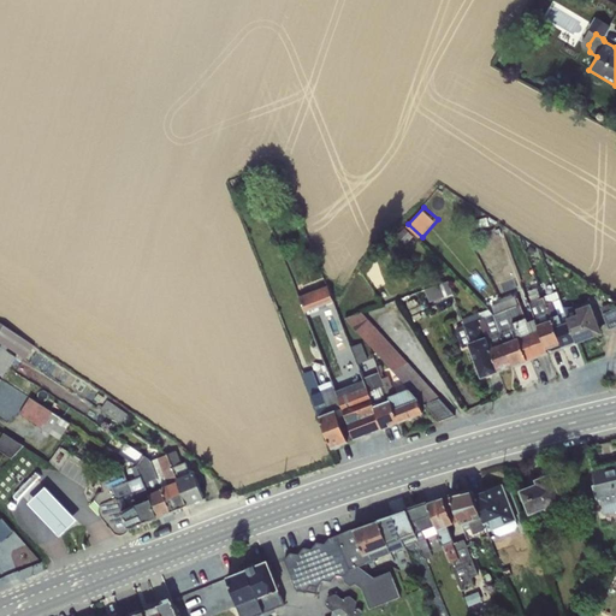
[(427,288),(432,301),(455,292),(451,279),(427,288)]
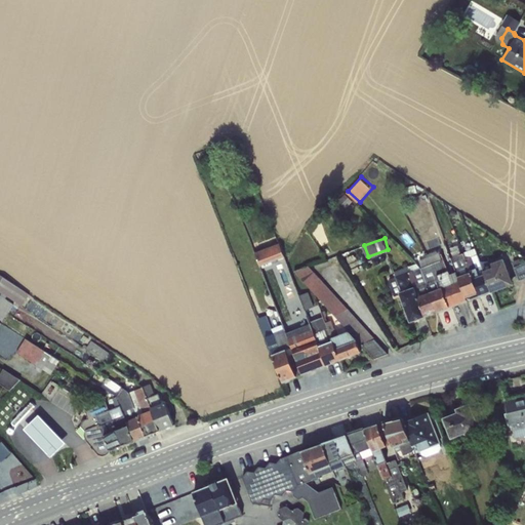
[(281,243),(255,248),(258,263),(284,257),(281,243)]
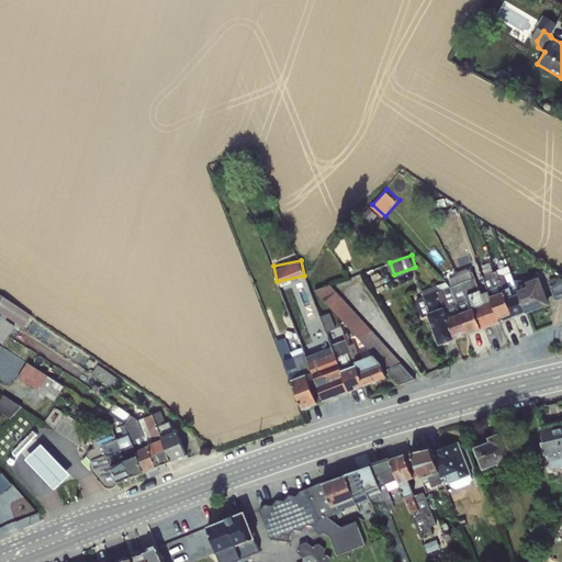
[(509,265),(496,269),(502,283),(515,279),(509,265)]
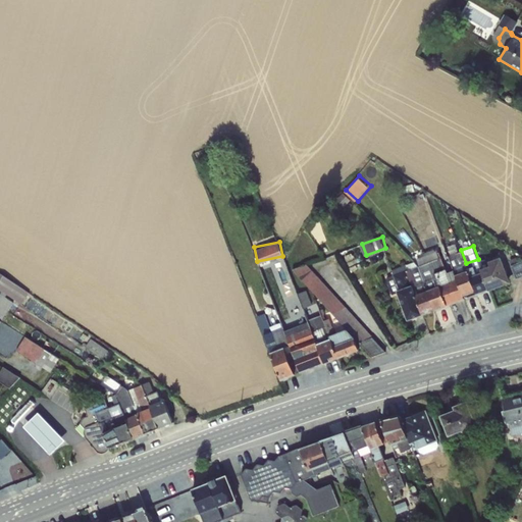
[(390,273),(405,316),(475,294),(467,271),(431,283),(427,273),(446,267),(438,247),(416,254),(417,260),(407,263),(409,267),(390,273)]
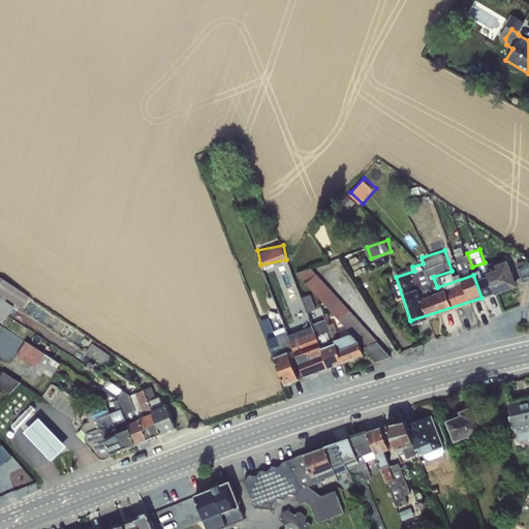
[(486,265),(489,290),(515,287),(511,261),(486,265)]
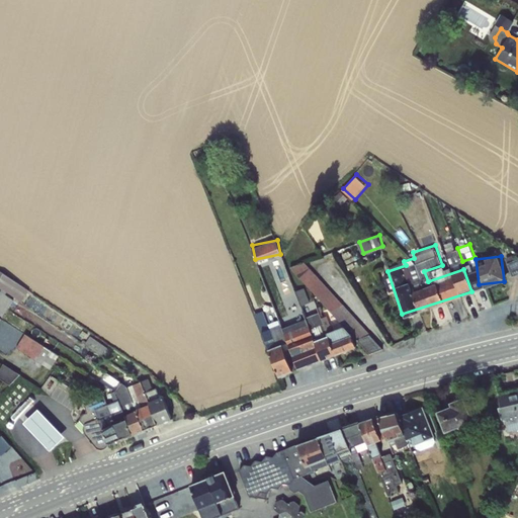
[(294,267),(345,327),(356,317),(306,258),(294,267)]
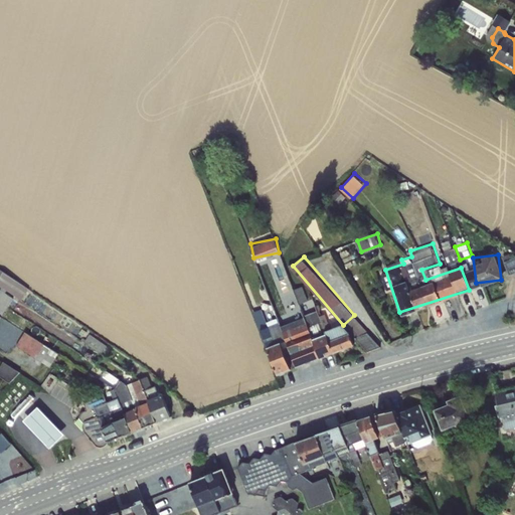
[(514,256),(506,261),(510,273),(514,271),(514,256)]
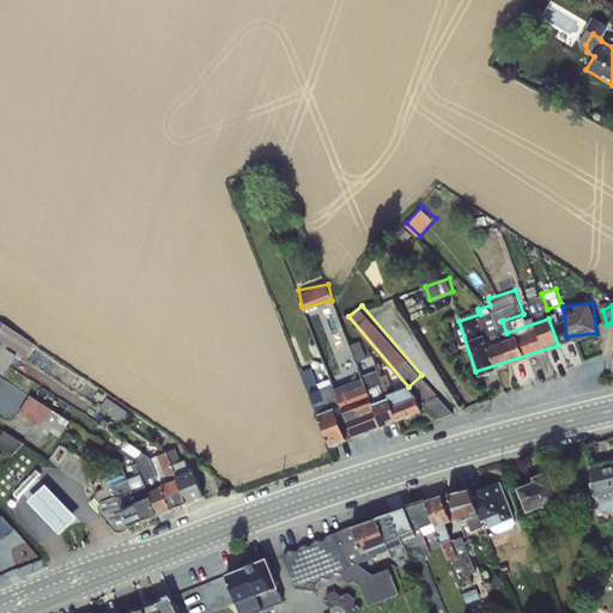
[(0,338),(1,339),(0,340),(0,383),(7,372),(8,374),(22,353),(30,358),(40,341),(1,317),(0,319),(0,338)]
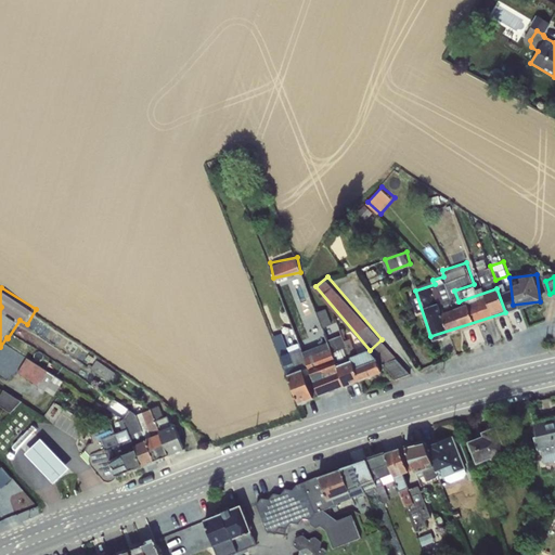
[(328,307),(318,310),(323,326),(334,322),(328,307)]
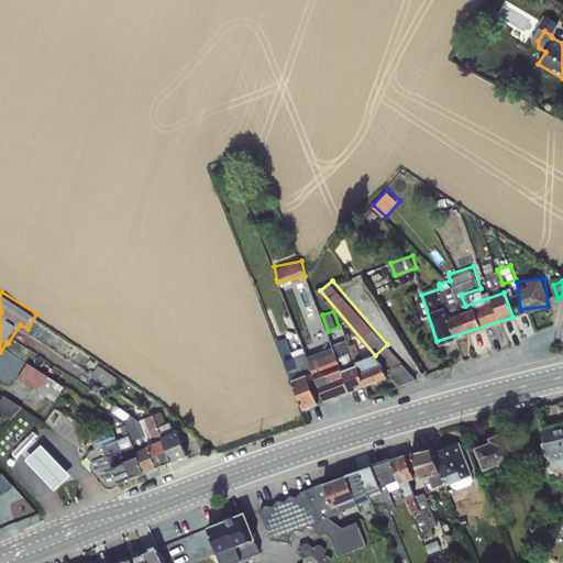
[(288,337),(279,340),(285,357),(295,354),(288,337)]
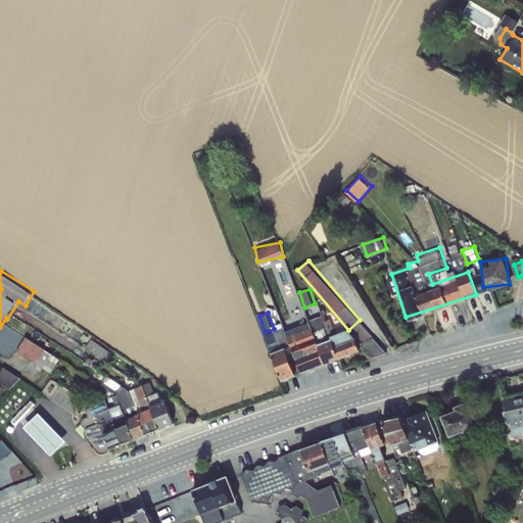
[(289,344),(297,371),(357,350),(349,329),(316,340),(310,322),(284,330),(282,327),(264,333),(270,351),(289,344)]
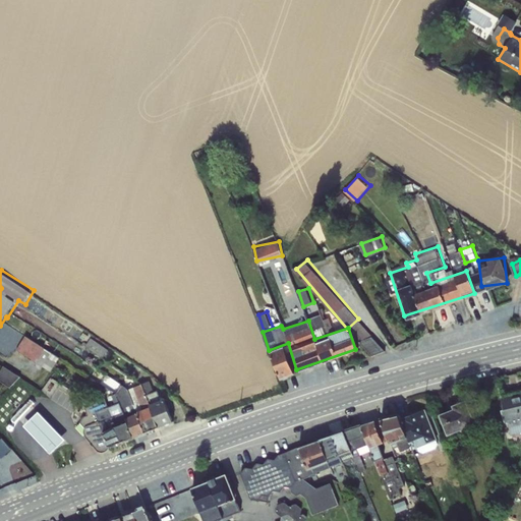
[(17,351),(55,368),(62,353),(25,336),(17,351)]
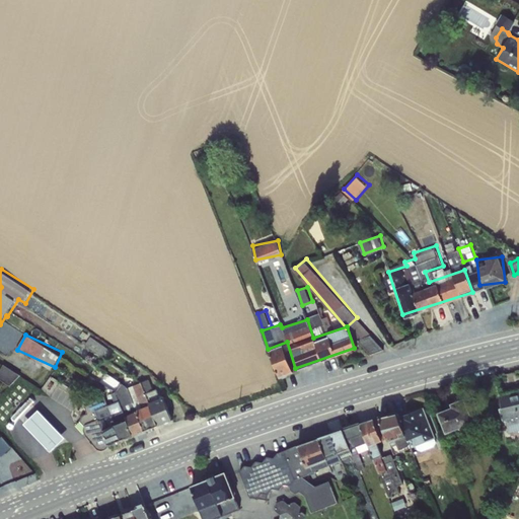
[(87,344),(104,354),(109,346),(92,336),(87,344)]
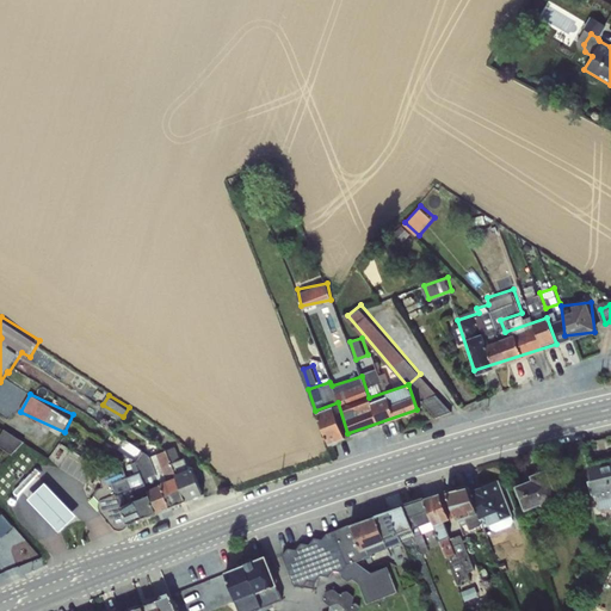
[(318,408),(319,438),(344,438),(343,413),(333,413),(333,408),(318,408)]
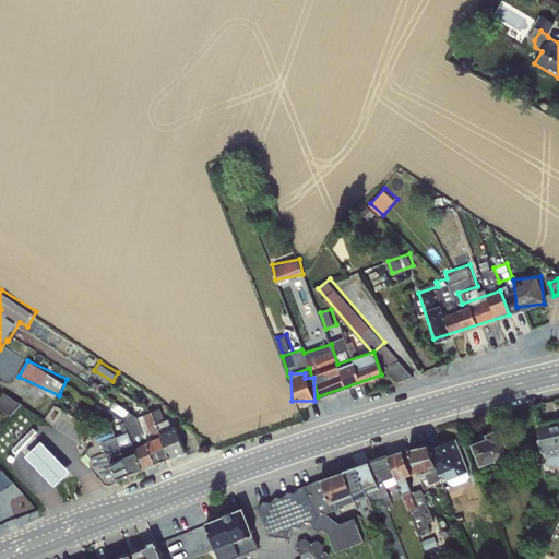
[(0,396),(0,406),(12,417),(23,404),(7,390),(0,396)]
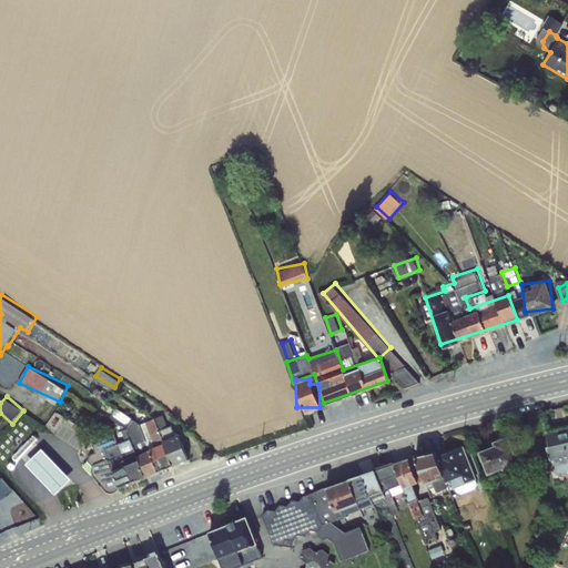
[(154,418),(172,466),(188,459),(180,435),(175,435),(171,426),(168,427),(162,415),(154,418)]
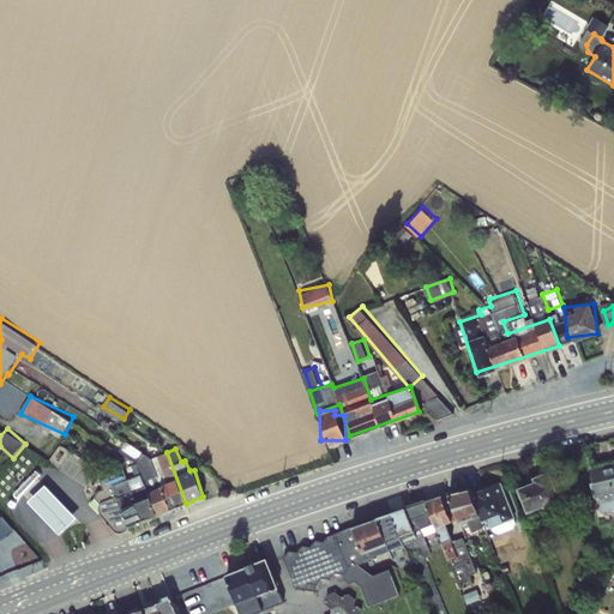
[(186,504),(167,452),(152,458),(170,510),(186,504)]
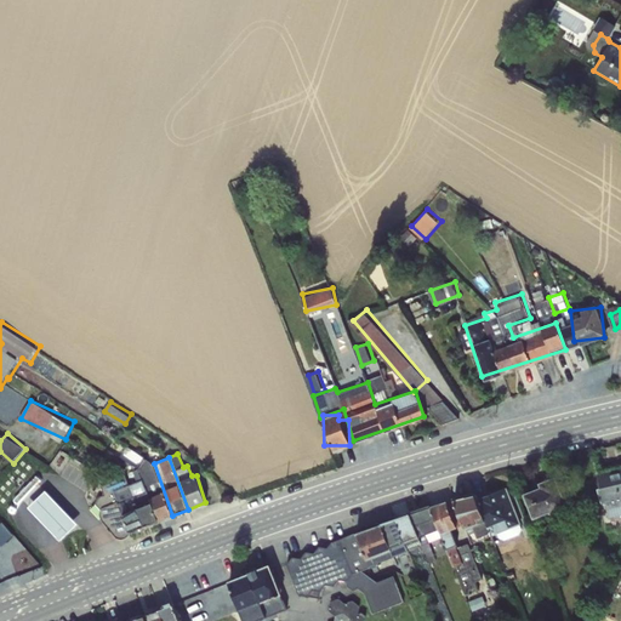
[(172,516),(154,463),(144,468),(148,479),(144,482),(158,520),(172,516)]
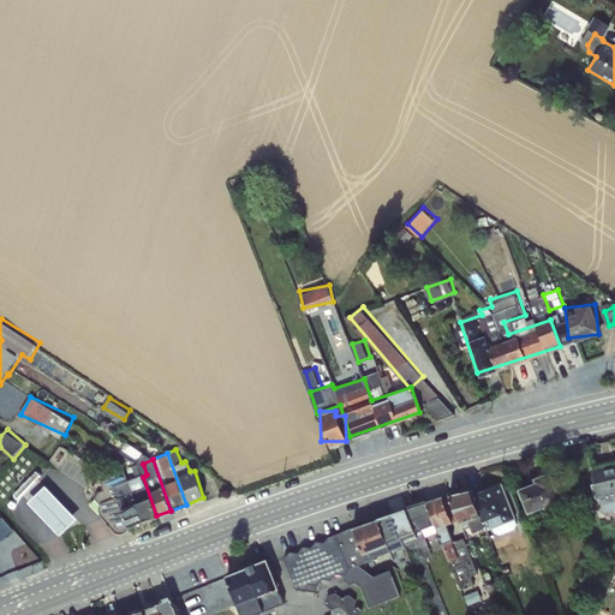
[(614,494),(614,463),(591,469),(595,484),(592,484),(596,499),(614,494)]
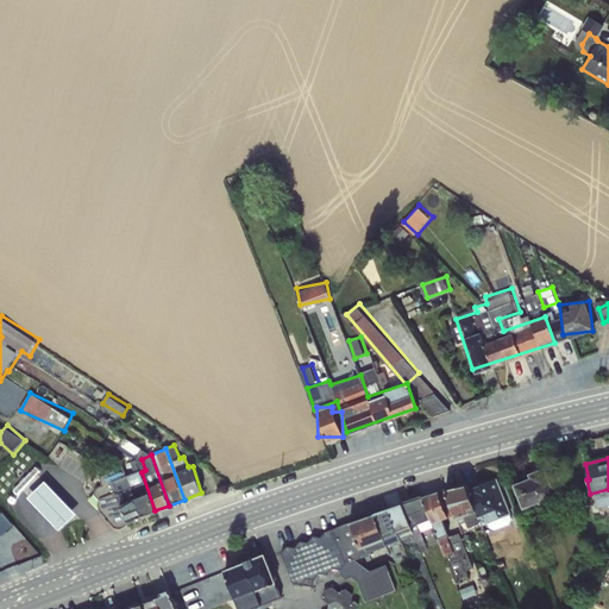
[(126,476),(142,516),(155,510),(142,472),(136,460),(131,462),(135,472),(126,476)]
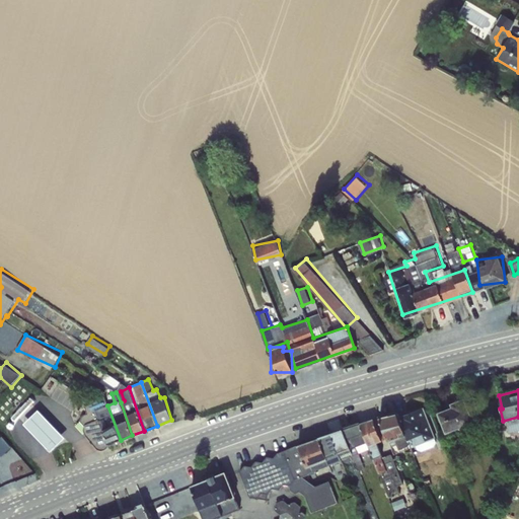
[(474,423),(464,398),(451,404),(452,408),(438,413),(446,434),(474,423)]
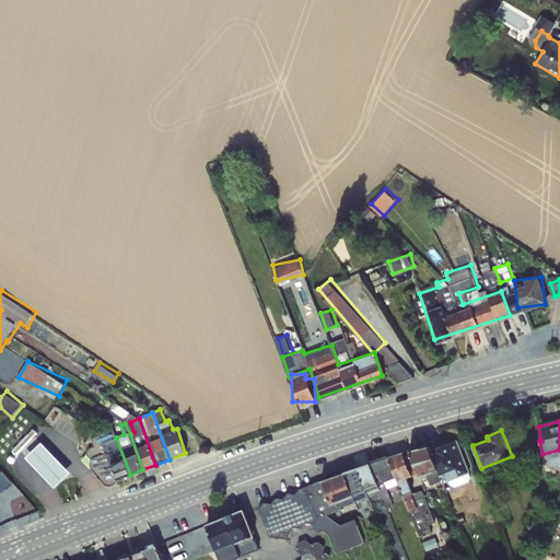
[(130,475),(116,438),(114,432),(111,434),(109,432),(92,439),(94,445),(88,450),(88,455),(91,458),(91,467),(106,485),(112,486),(118,479),(130,475)]
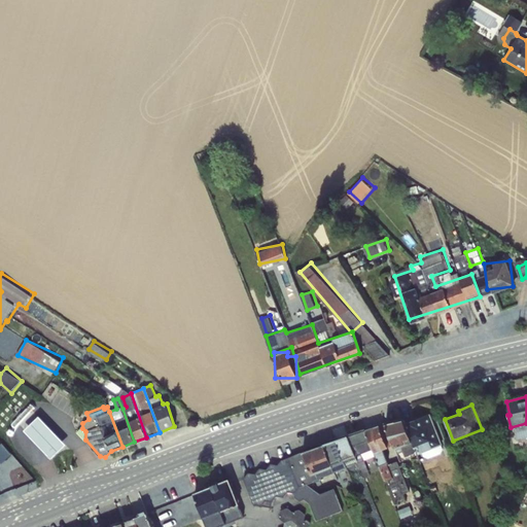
[(38,414),(23,428),(50,457),(65,443),(38,414)]
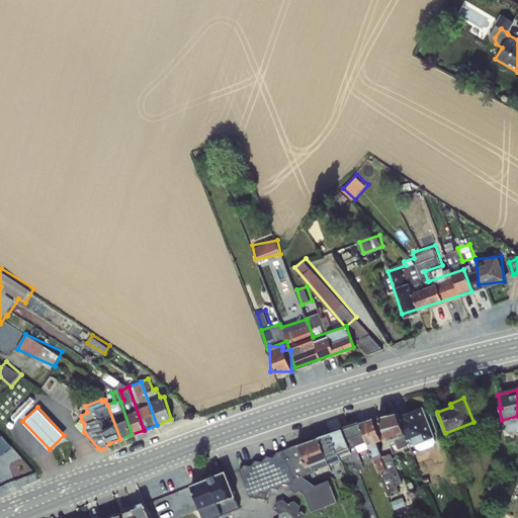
[(399,416),(409,441),(411,440),(417,448),(420,449),(433,445),(435,441),(423,407),(399,416)]
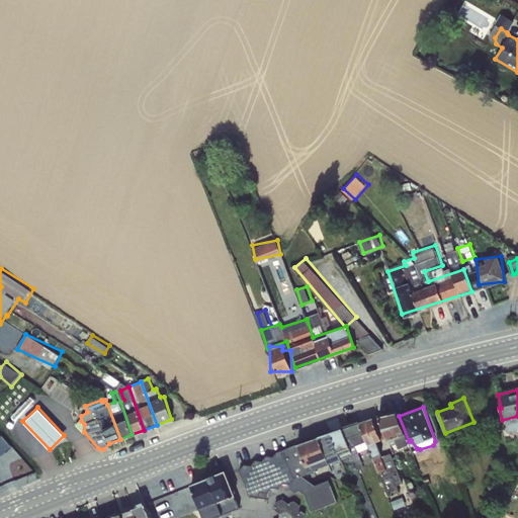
[(379,417),(386,439),(394,453),(404,449),(404,447),(409,444),(409,441),(399,416),(397,413),(379,417)]
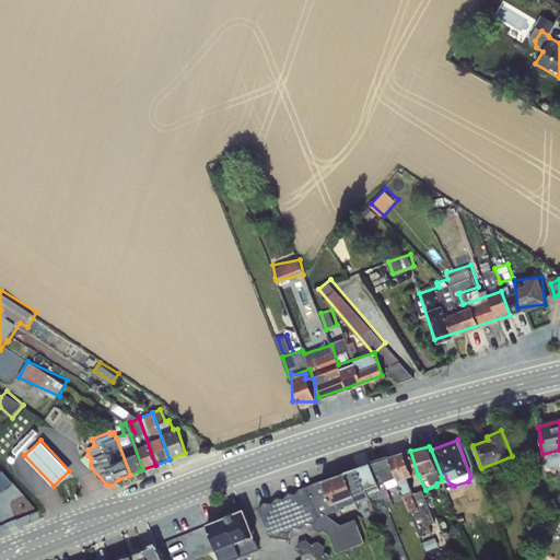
[(388,457),(399,485),(420,537),(431,533),(429,525),(434,522),(422,490),(413,493),(407,477),(418,475),(410,451),(388,457)]
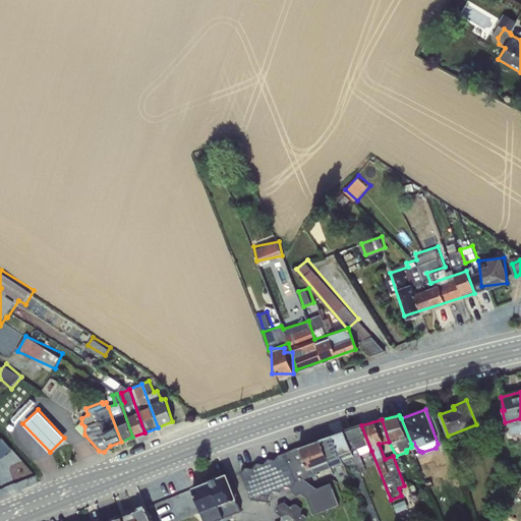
[(345,431),(354,458),(360,472),(365,470),(360,455),(371,451),(361,425),(345,431)]
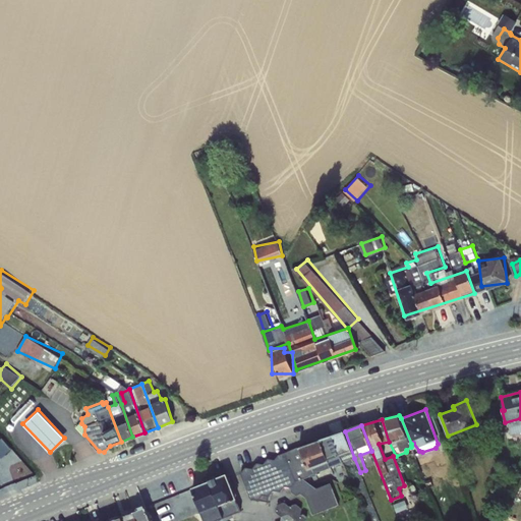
[(354,458),(345,431),(333,437),(343,462),(354,458)]
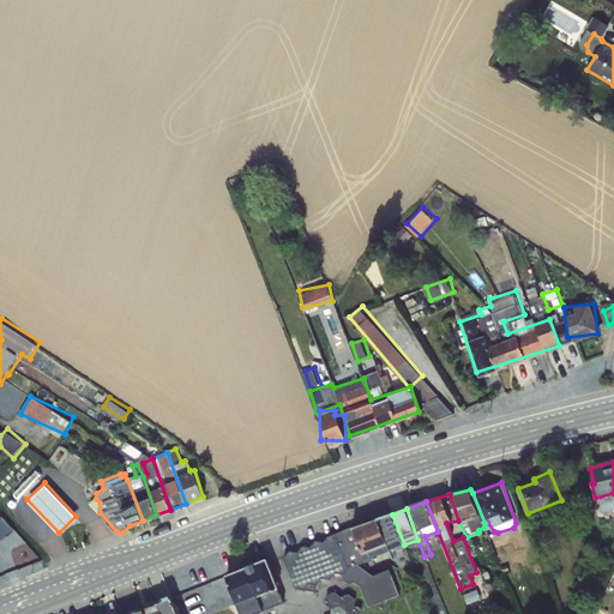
[(404,545),(392,515),(379,518),(390,551),(391,552),(404,548),(404,545)]
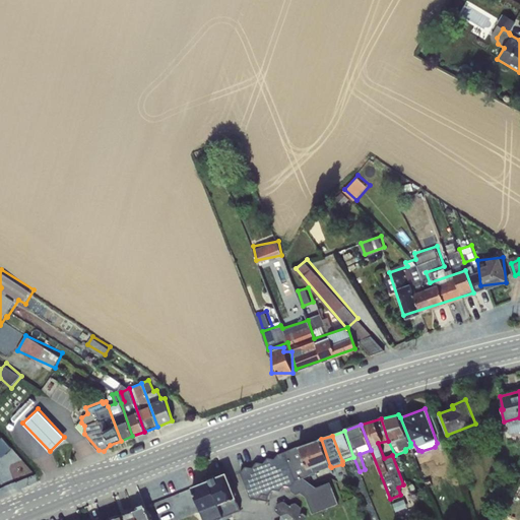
[(299,447),(311,473),(330,466),(321,439),(299,447)]
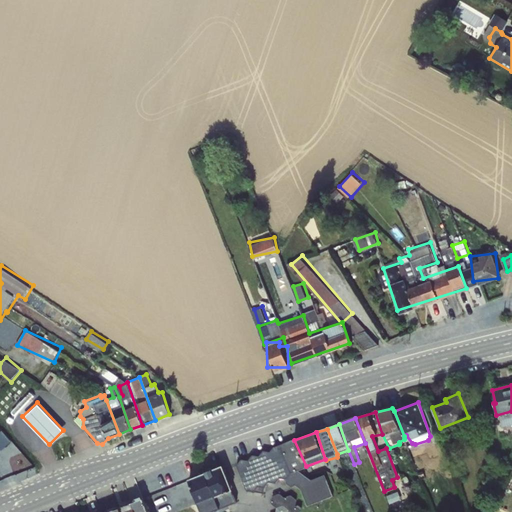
[(306,466),(294,440),(281,445),(292,475),(300,471),(306,469),(306,466)]
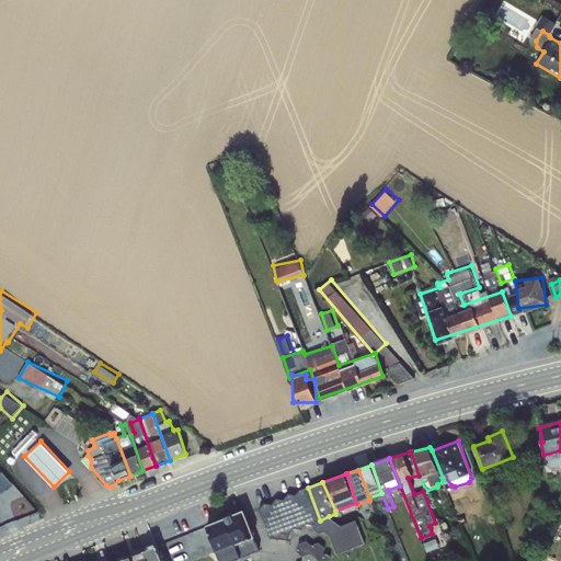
[(320,521),(308,488),(307,490),(300,489),(295,494),(288,493),(284,499),(276,499),(271,504),(264,503),(260,508),(271,537),(278,539),(283,533),(290,534),(295,528),(301,529),(307,524),(313,524),(315,529),(319,533),(323,530),(329,534),(338,553),(364,541),(355,521),(341,526),(329,516),(320,521)]
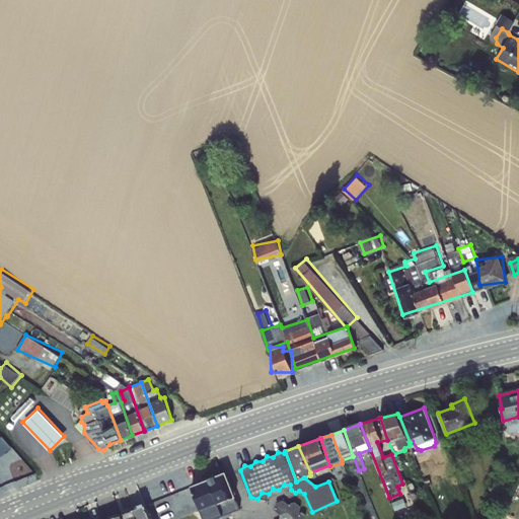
[(226,472),(209,480),(218,504),(236,498),(226,472)]
